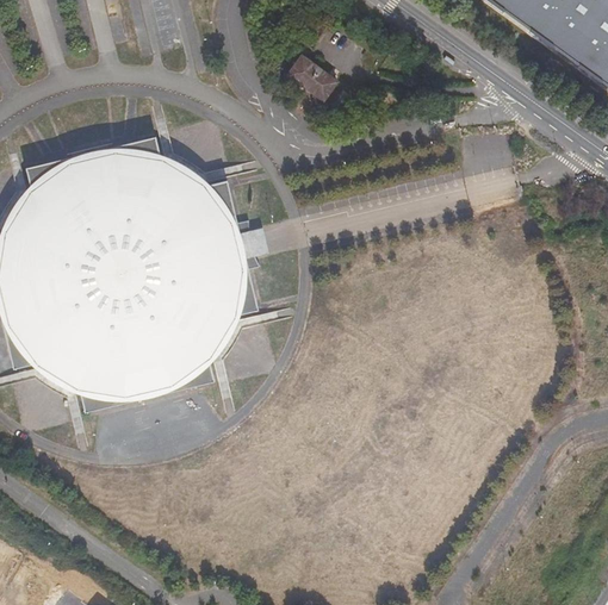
[(491,0),(607,85),(607,0),(491,0)]
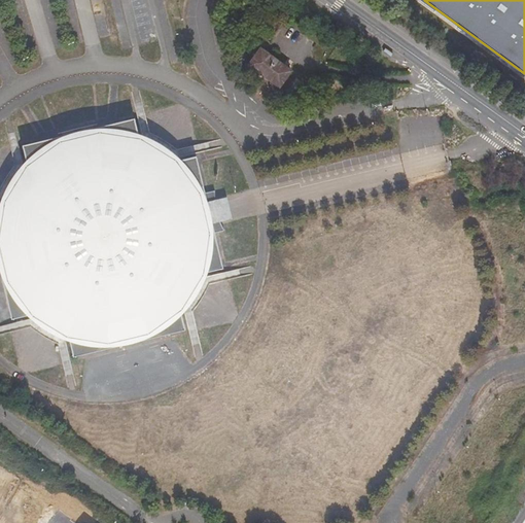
[(339,36),(346,26),(336,19),(328,28),(339,36)]
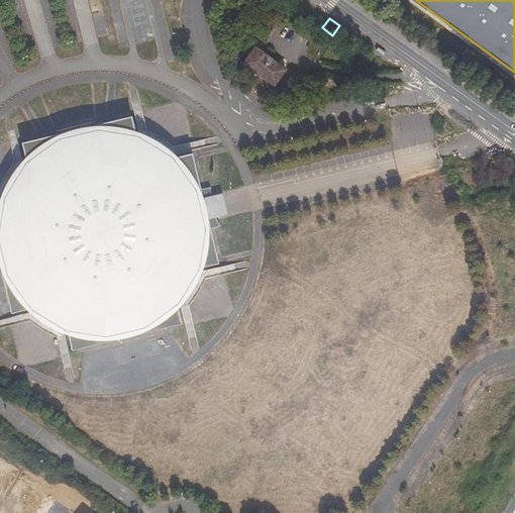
[(274,83),(285,68),(252,45),(242,60),(274,83)]
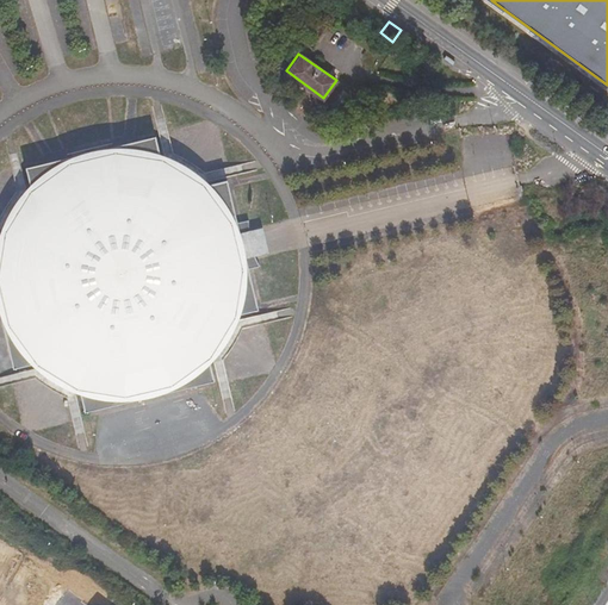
[(191,169),(167,157),(161,155),(155,136),(25,168),(30,185),(13,207),(0,230),(0,304),(16,368),(17,368),(32,363),(42,373),(63,386),(80,393),(84,411),(215,380),(211,362),(234,330),(240,313),(258,311),(246,257),(240,232),(227,181),(210,185),(191,169)]
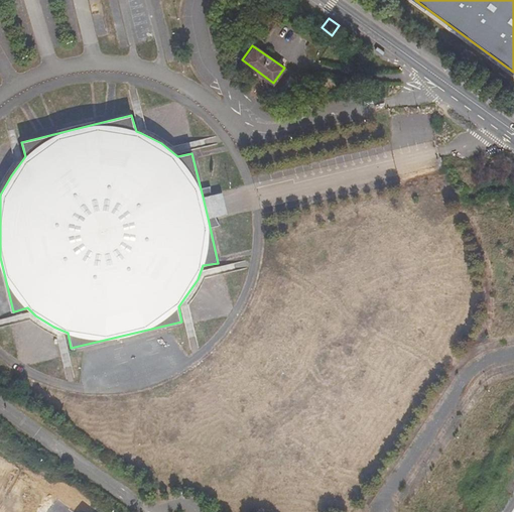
[(221,194),(203,197),(208,218),(227,214),(224,203),(221,194)]
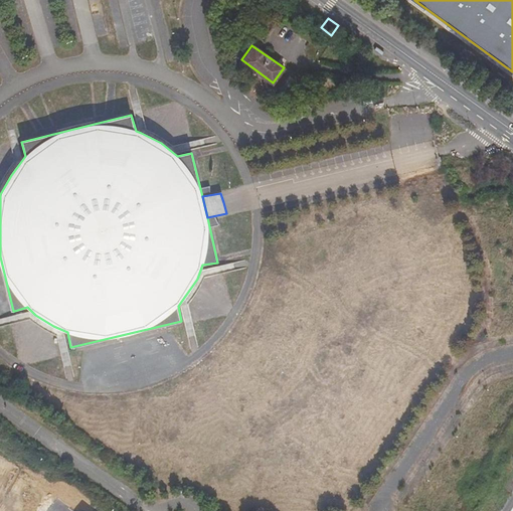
All buildings are outlined.
